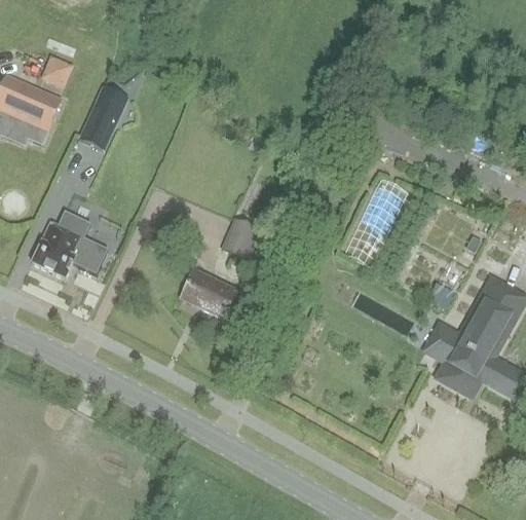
[(66,85),(77,62),(54,50),(43,74),(66,85)]
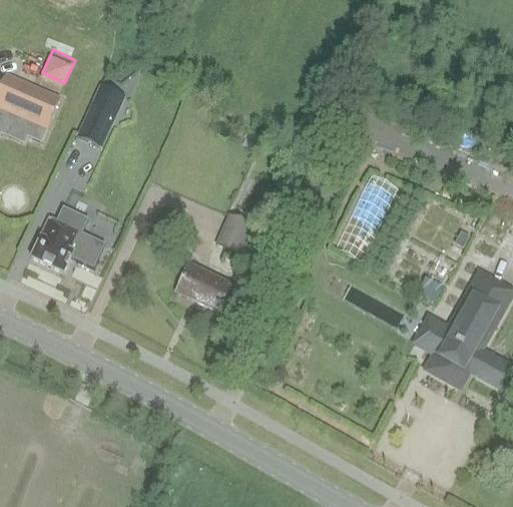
[(44,134),(53,113),(62,94),(40,84),(38,90),(20,82),(14,96),(6,92),(0,104),(0,130),(6,118),(44,134)]
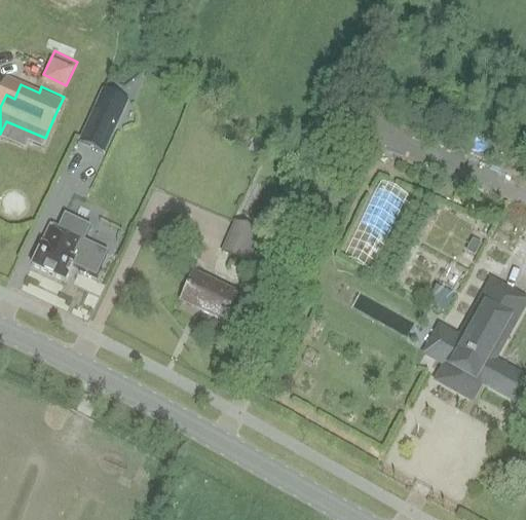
[(104,148),(128,96),(104,84),(79,137),(104,148)]
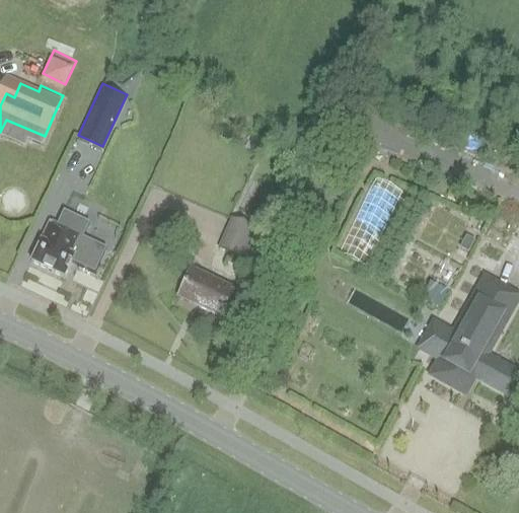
[(49,218),(30,258),(64,273),(71,258),(94,269),(105,244),(82,233),(87,221),(63,209),(57,221),(49,218)]
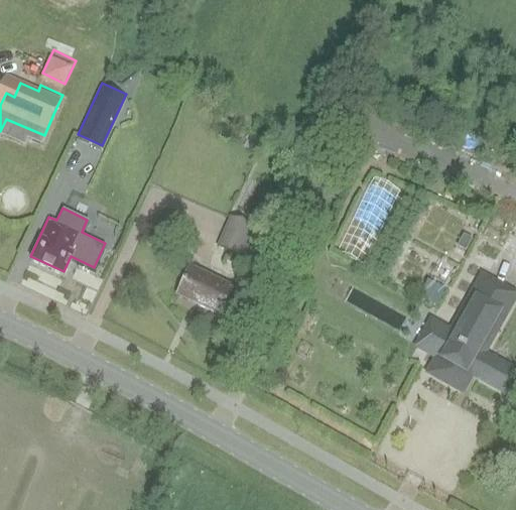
[(241,253),(255,223),(230,212),(217,242),(241,253)]
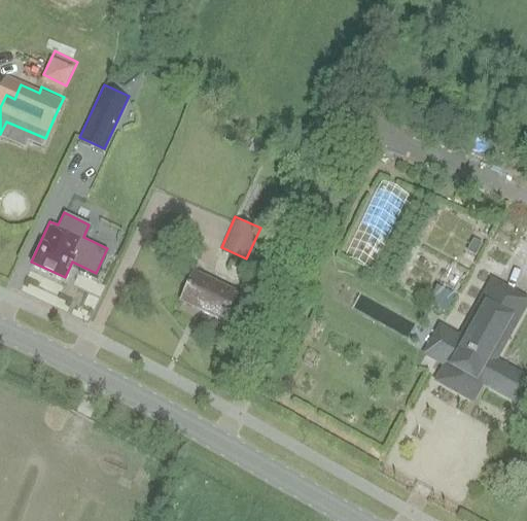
[(473,234),(466,246),(476,251),(483,239),(473,234)]
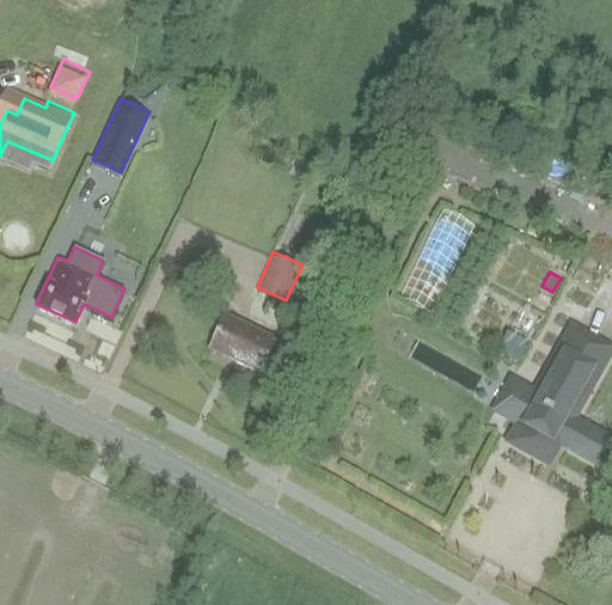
[(261,368),(275,336),(225,313),(210,344),(261,368)]
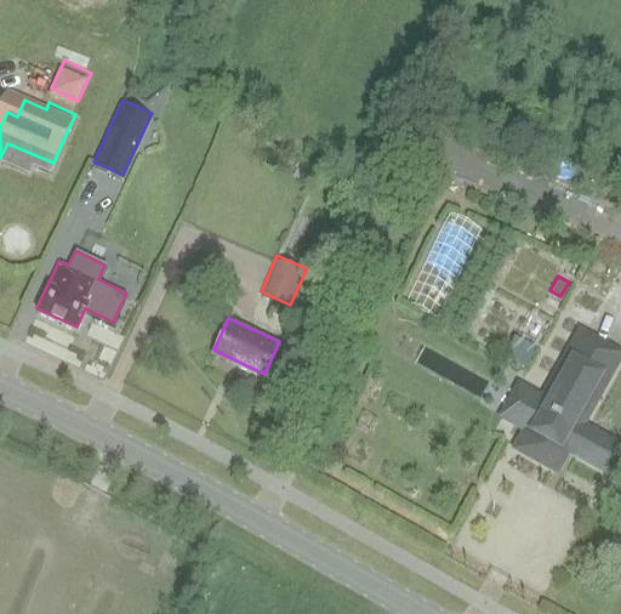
[(530,424),(519,442),(554,461),(568,438),(576,444),(576,445),(607,462),(617,444),(586,426),(586,428),(576,422),(616,351),(581,331),(543,399),(527,390),(513,414),(530,424)]
